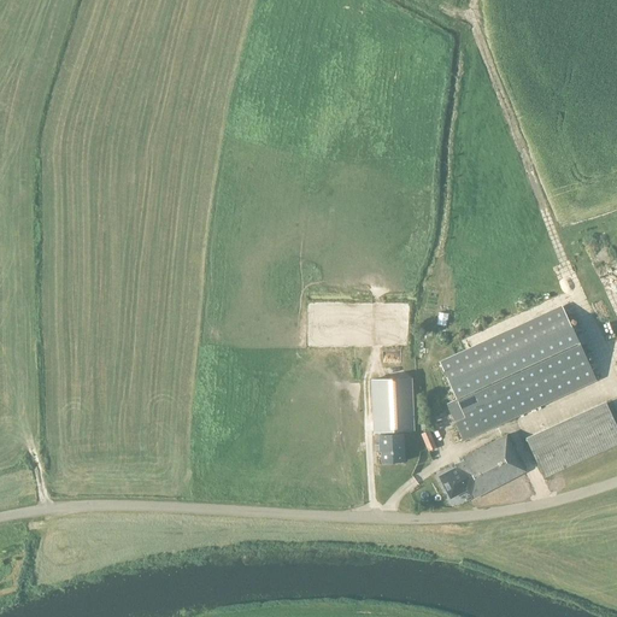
[(616,266),(616,265),(598,274),(616,319),(616,311),(615,305),(616,303),(616,266)]
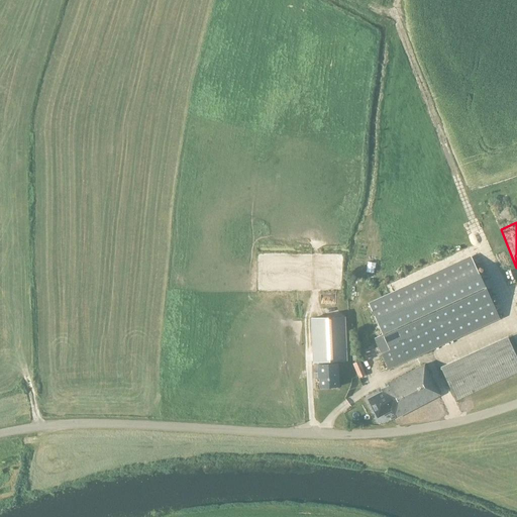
[(499,319),(471,256),(368,303),(382,335),(374,338),(388,371),(499,319)]
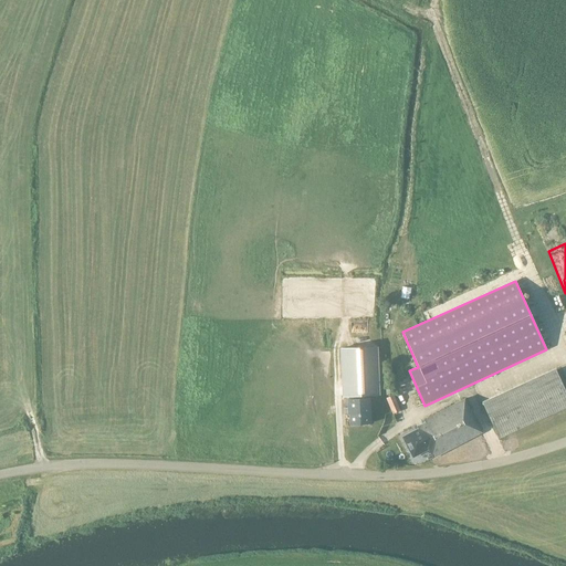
[(357,397),(378,396),(375,347),(341,349),(343,397),(348,397),(348,399),(357,399),(357,397)]
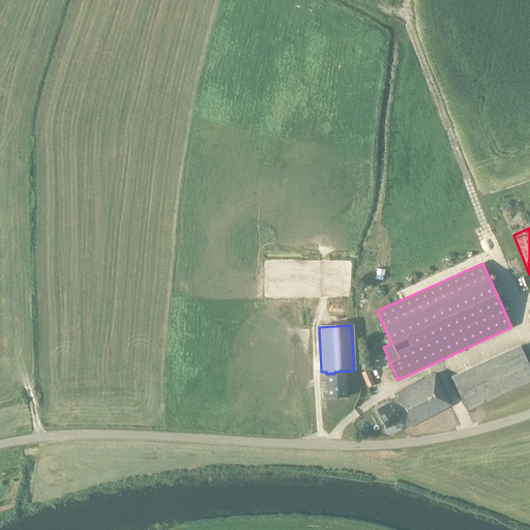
[(529,381),(529,367),(521,347),(451,379),(467,411),(529,381)]
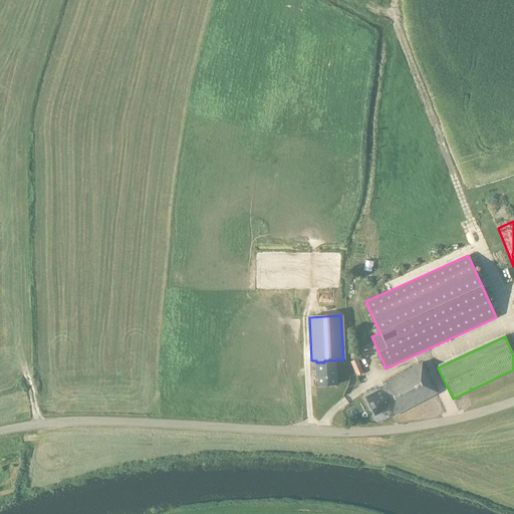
[(351,361),(356,376),(363,374),(358,359),(351,361)]
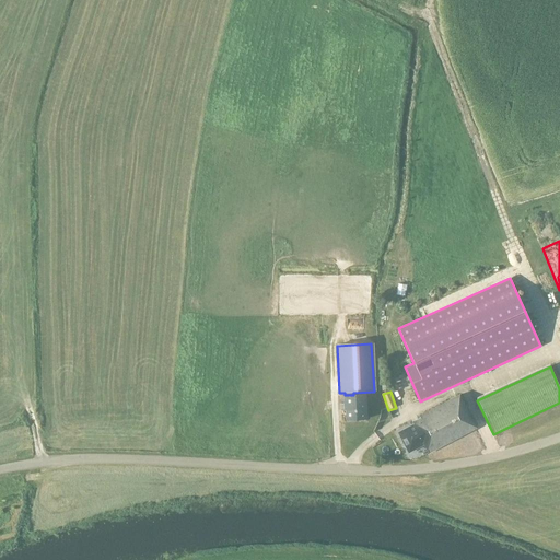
[(346,420),(349,420),(366,419),(365,394),(353,395),(345,395),(343,395),(345,411),(346,411),(346,420)]
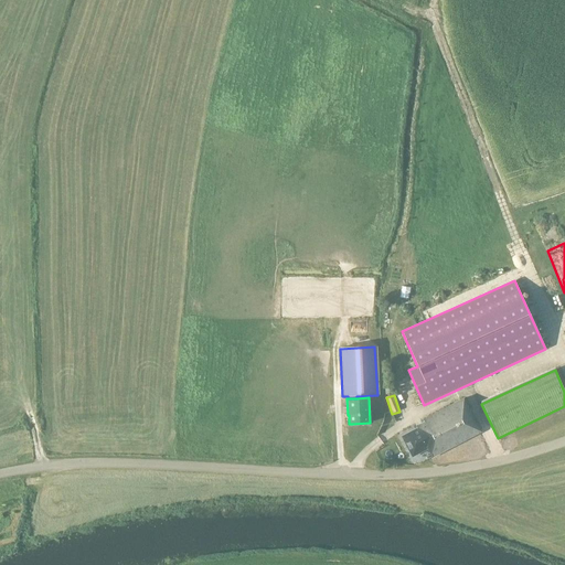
[(418,428),(402,437),(412,456),(427,448),(433,457),(480,432),(464,398),(416,424),(418,428)]
